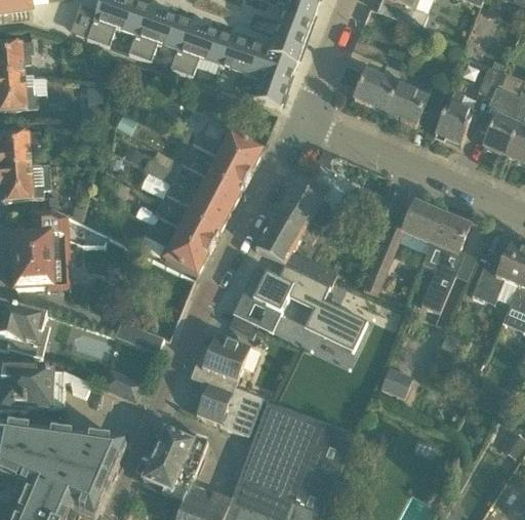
[(0,0),(0,21),(31,17),(32,17),(30,3),(30,0),(0,0)]
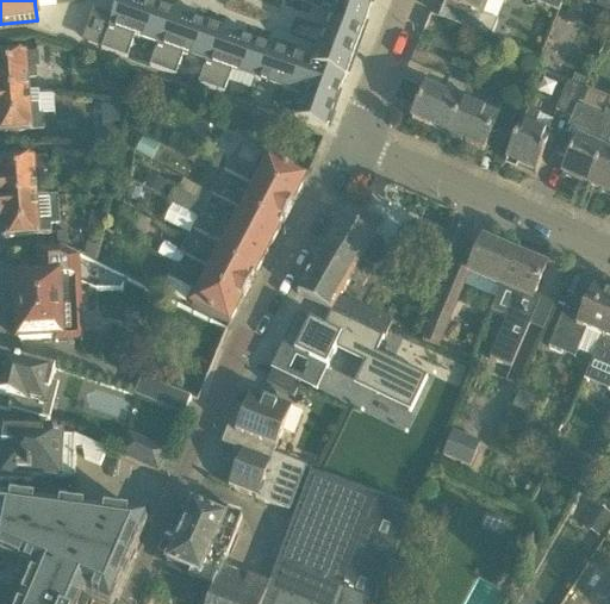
[(135,33),(157,42),(159,42),(169,11),(170,11),(173,5),(157,0),(145,0),(145,1),(142,0),(117,0),(112,17),(111,18),(101,44),(101,45),(128,55),(135,33)]
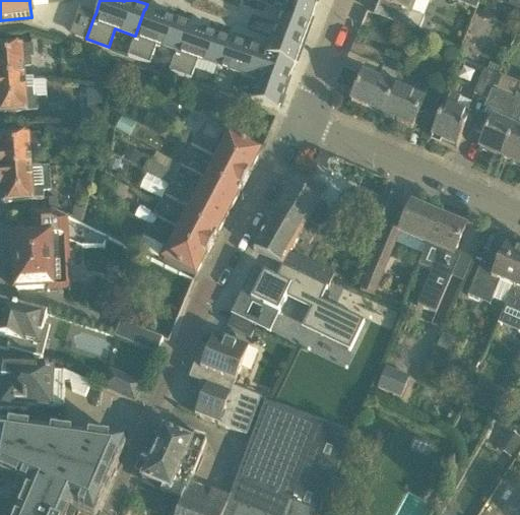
[(286,0),(285,2),(312,11),(315,0),(286,0)]
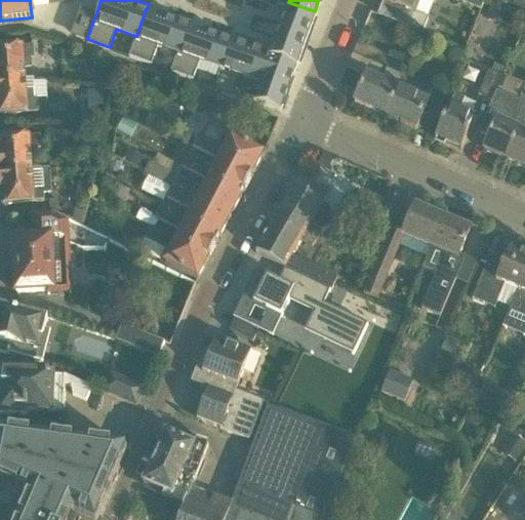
[(388,0),(385,7),(382,6),(380,12),(410,25),(416,10),(410,7),(413,0),(388,0)]
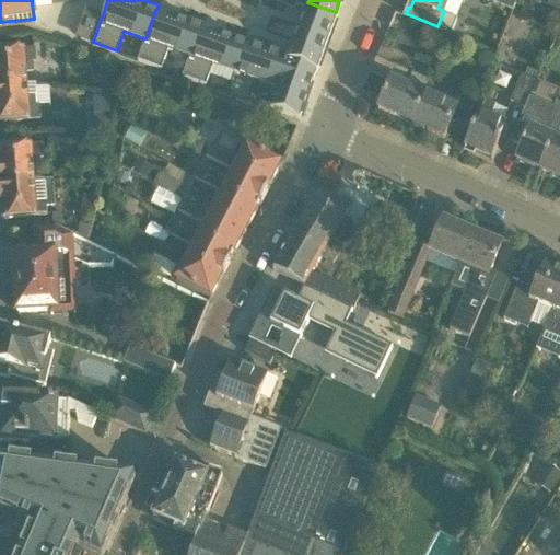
[(522,0),(518,16),(539,20),(543,3),(522,0)]
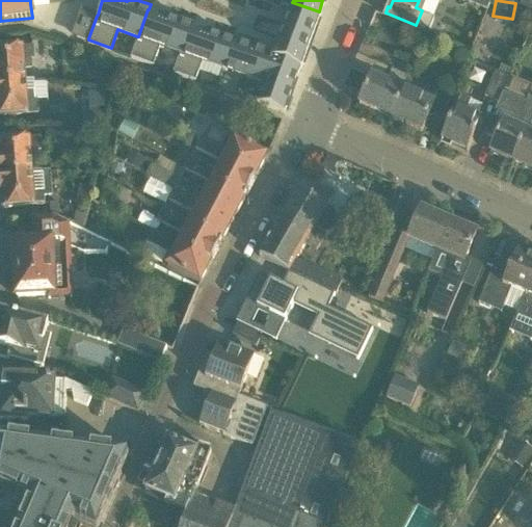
[(317,23),(321,11),(319,11),(292,2),(291,4),(288,12),(282,29),(311,40),(317,23)]
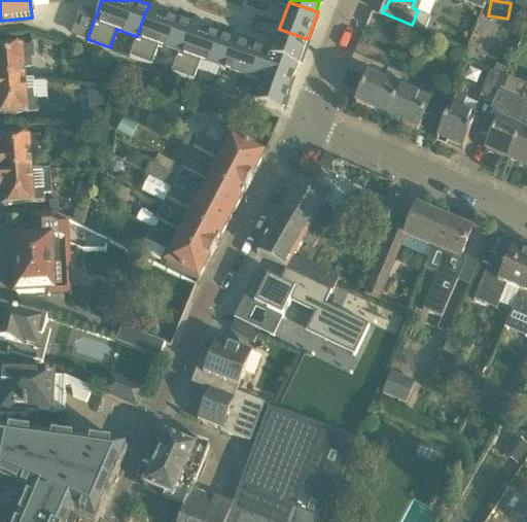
[(178,50),(179,51),(188,24),(189,25),(191,20),(169,11),(167,16),(147,9),(146,9),(137,36),(136,36),(130,55),(151,63),(159,44),(178,50)]
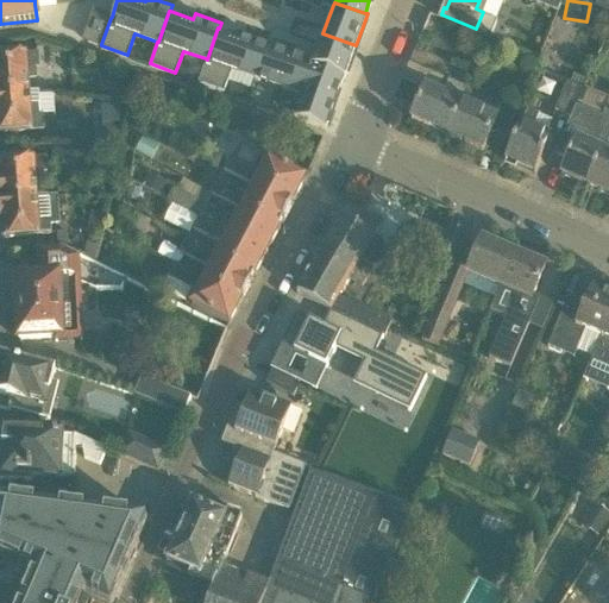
[(219,29),(218,27),(207,60),(206,58),(198,80),(224,89),(231,68),(255,76),(267,45),(268,45),(269,41),(243,31),(242,36),(219,29)]
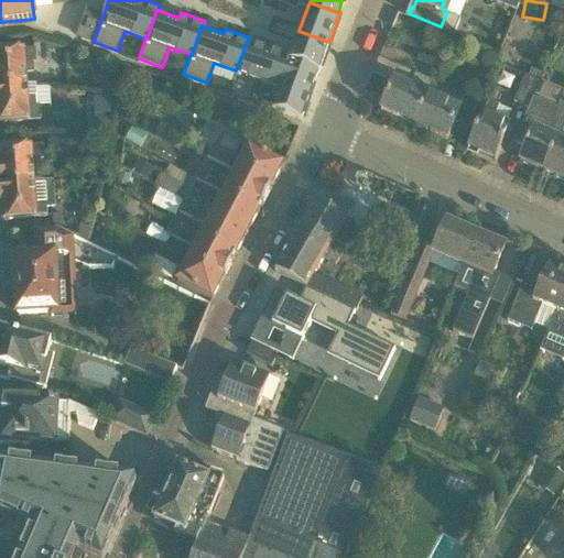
[(289,59),(317,69),(317,70),(318,70),(323,58),(329,42),(299,31),(293,47),(290,57),(289,59)]
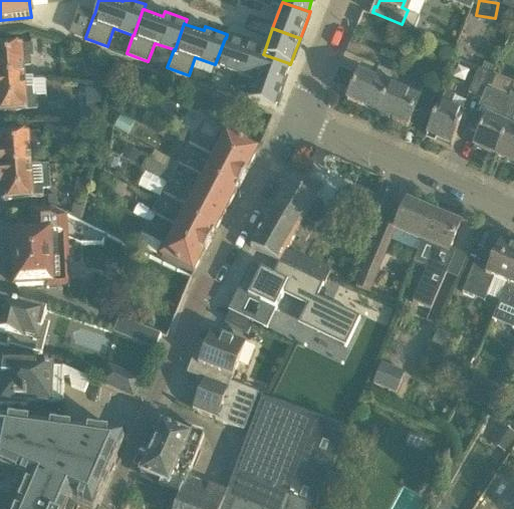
[(215,64),(254,78),(263,54),(264,52),(226,38),(225,38),(215,64)]
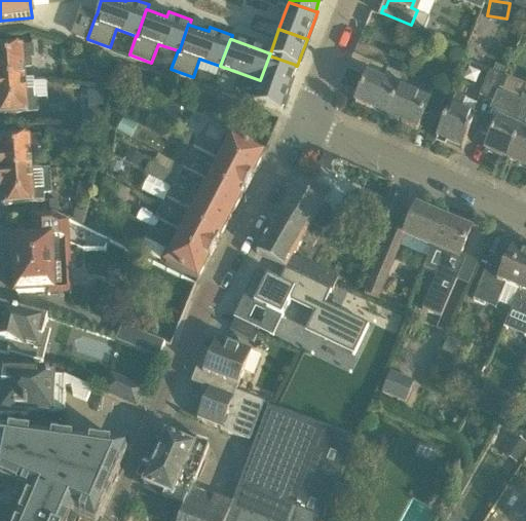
[(0,77),(25,76),(24,64),(30,64),(30,54),(33,53),(32,42),(22,43),(0,44),(0,77)]
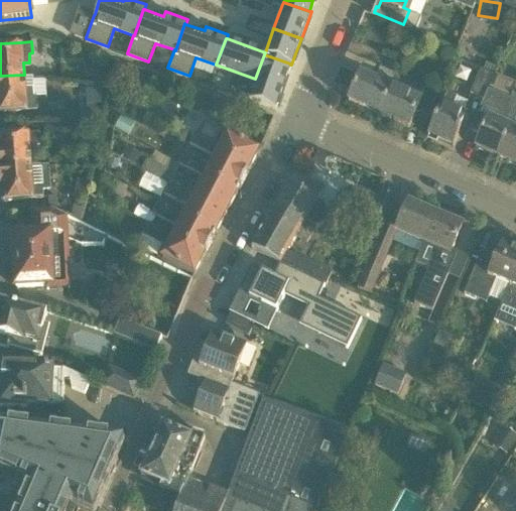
[(348,98),(378,111),(390,84),(396,72),(365,57),(346,50),(341,62),(360,71),(348,98)]
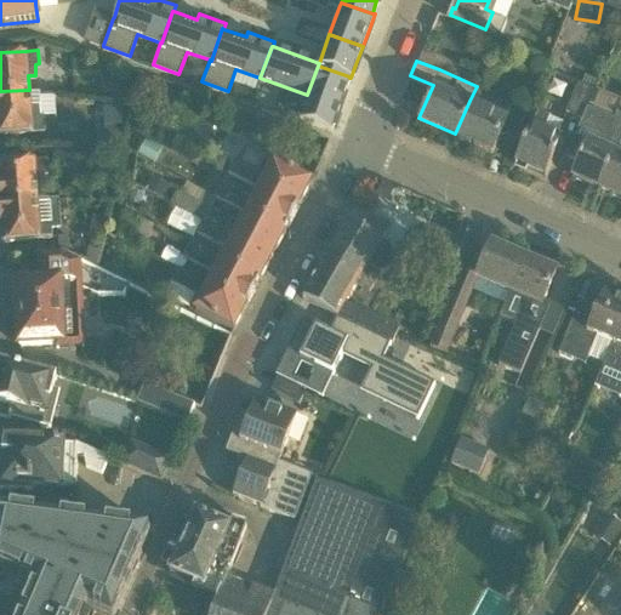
[(318,66),(307,95),(300,117),(331,129),(349,78),(349,77),(318,66)]
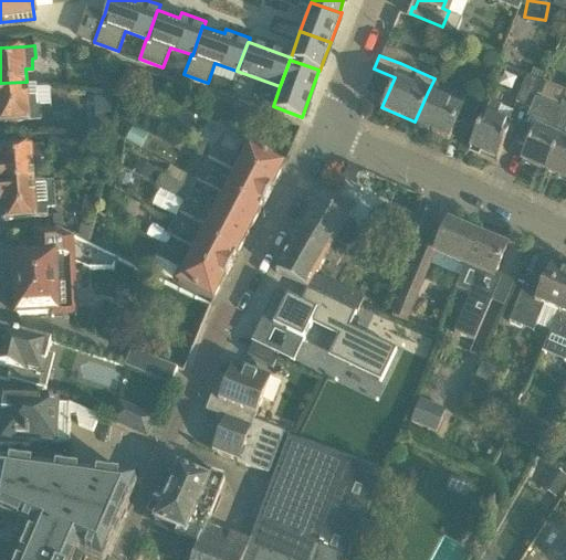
[(534,95),(542,78),(526,73),(515,98),(530,105),(534,95)]
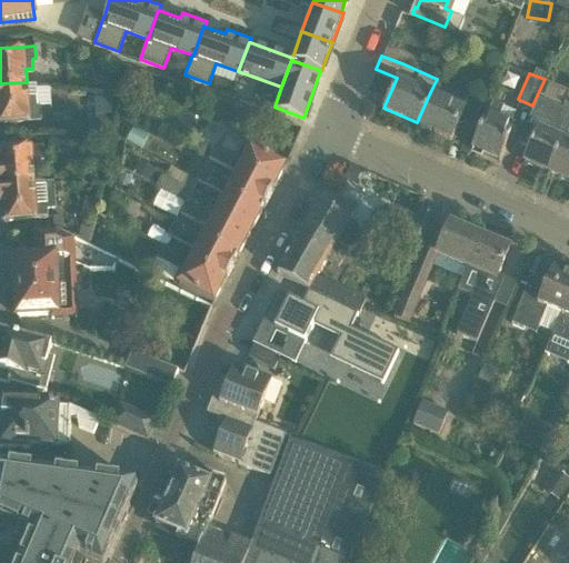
[(27,82),(0,83),(0,119),(40,117),(39,103),(36,103),(35,94),(28,94),(27,82)]
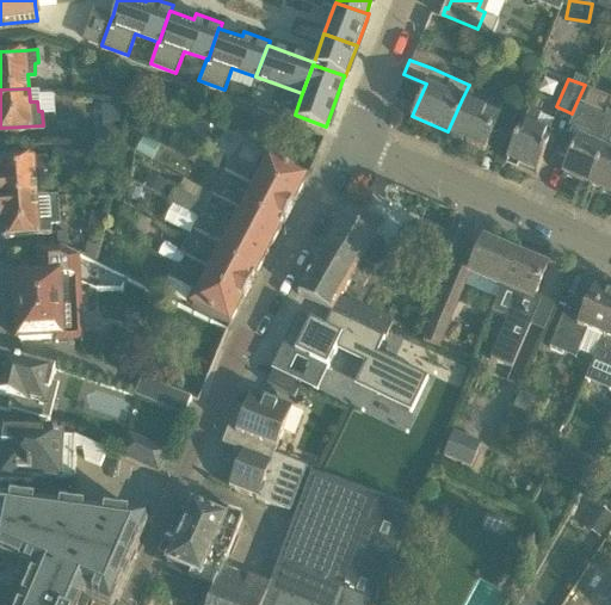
[(562,171),(588,183),(610,130),(610,96),(603,113),(576,103),(572,113),(556,149),(569,155),(562,171)]
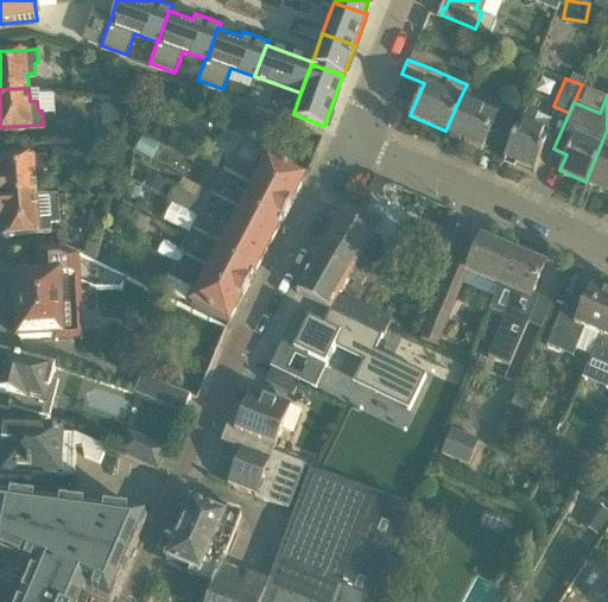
[(495,114),(460,99),(445,131),(482,146),(491,127),(504,133),(515,106),(501,100),(495,114)]
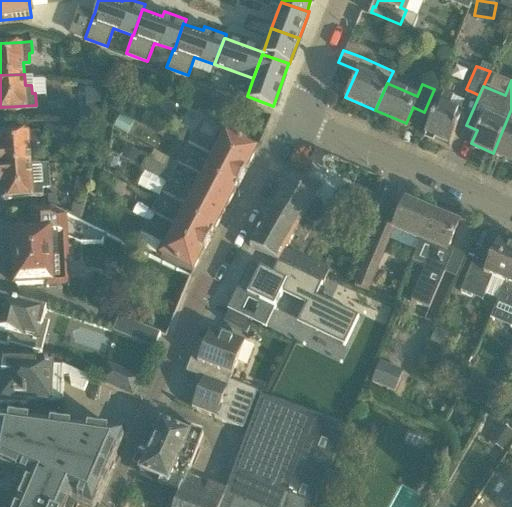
[(443,88),(432,113),(424,131),(449,142),(457,124),(463,110),(459,108),(464,97),(443,88)]
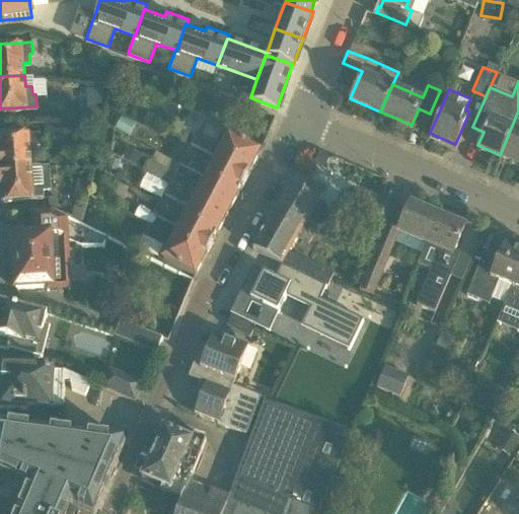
[(101,98),(87,99),(88,122),(103,121),(101,98)]
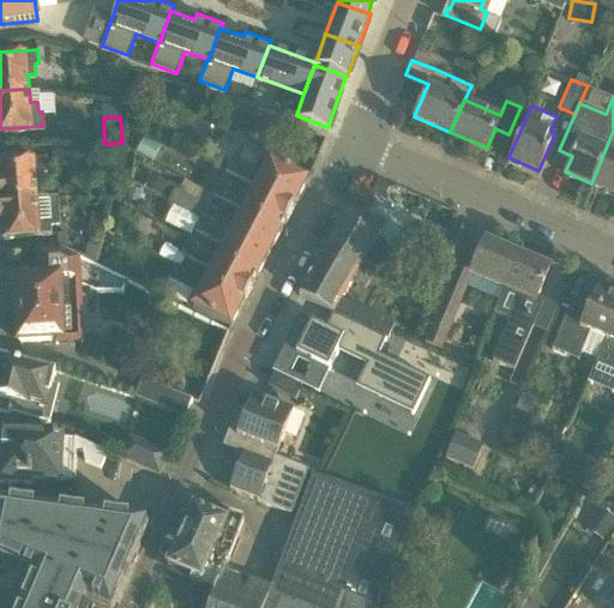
[(613,131),(591,184),(613,192),(613,131)]
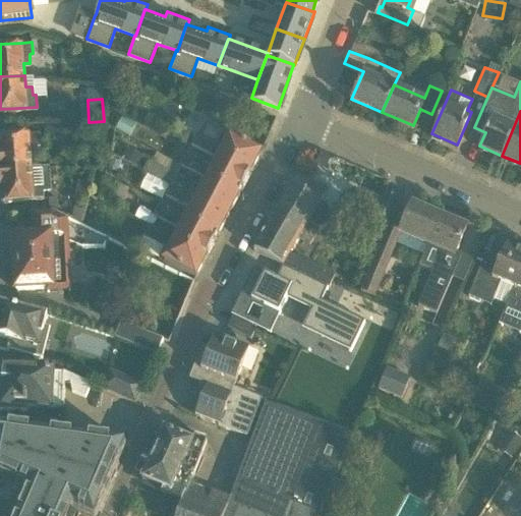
[(190,127),(181,122),(176,133),(184,137),(190,127)]
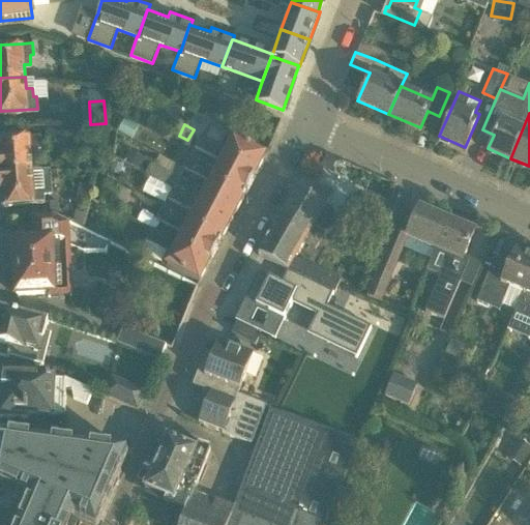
[(227,147),(201,133),(200,133),(195,142),(222,156),(254,174),(265,152),(233,136),(227,147)]
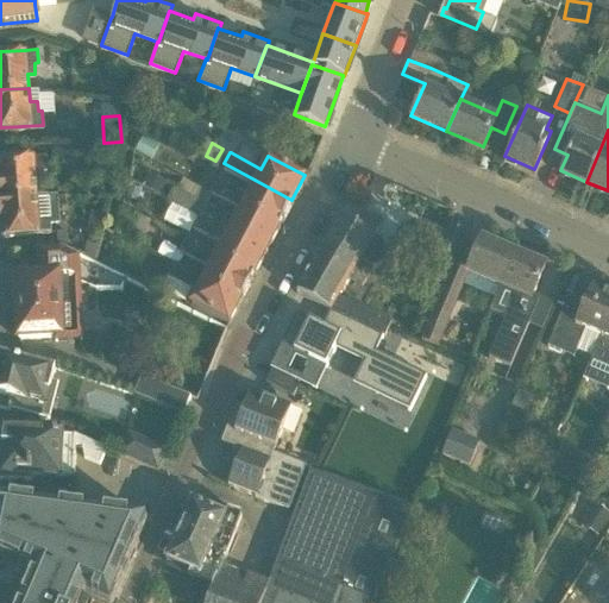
[(0,195),(37,193),(36,178),(44,177),(43,167),(46,167),(45,154),(0,156),(0,195)]
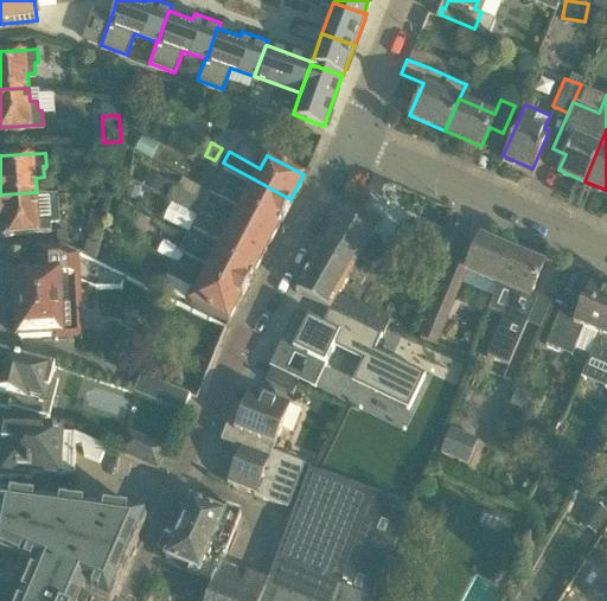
[(160,189),(166,177),(147,167),(141,179),(160,189)]
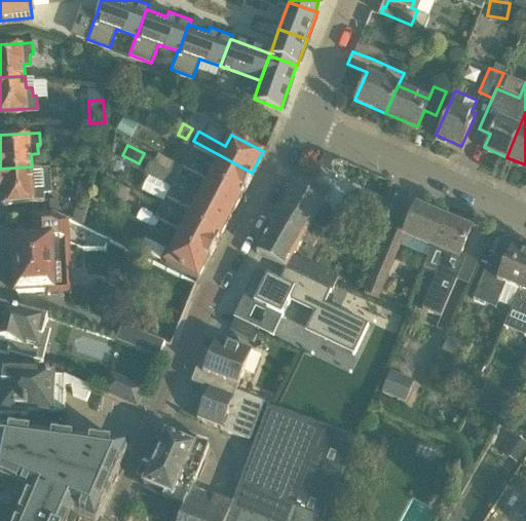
[(252,173),(220,155),(215,165),(189,152),(183,162),(209,177),(241,193),(252,173)]
